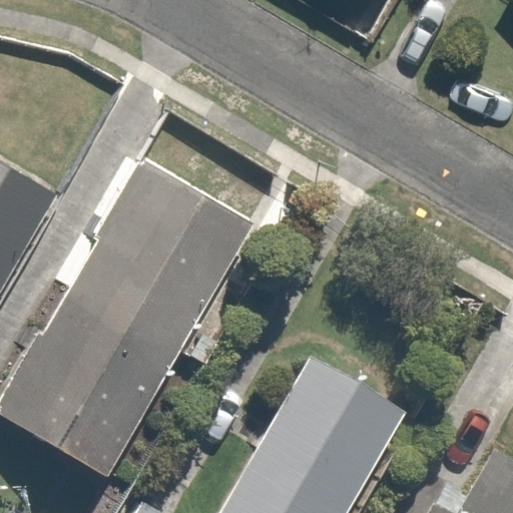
[(0,363),(0,412),(80,461),(231,213),(129,151),(0,363)]
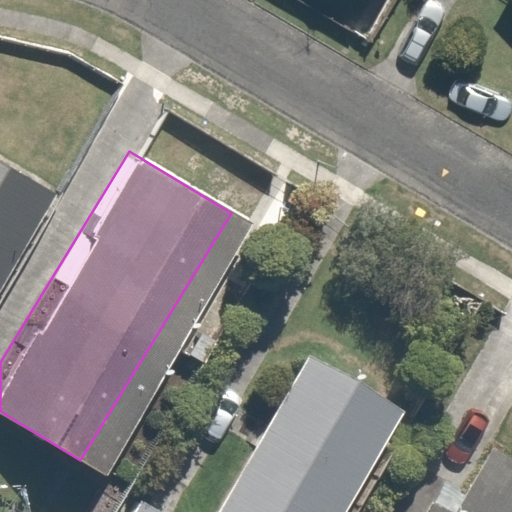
[(0,252),(41,180),(0,157),(0,252)]
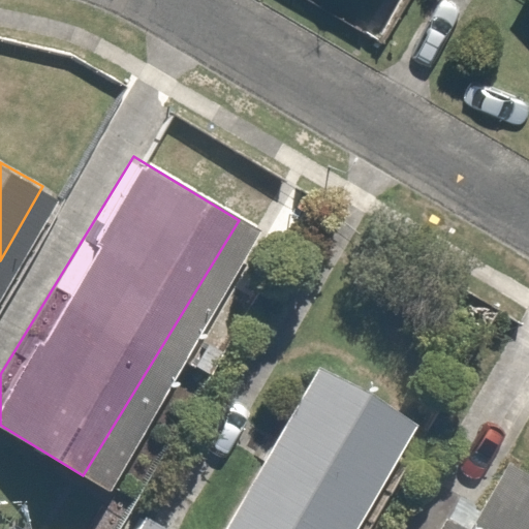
[(296,370),(200,528),(328,528),(390,426),(296,370)]
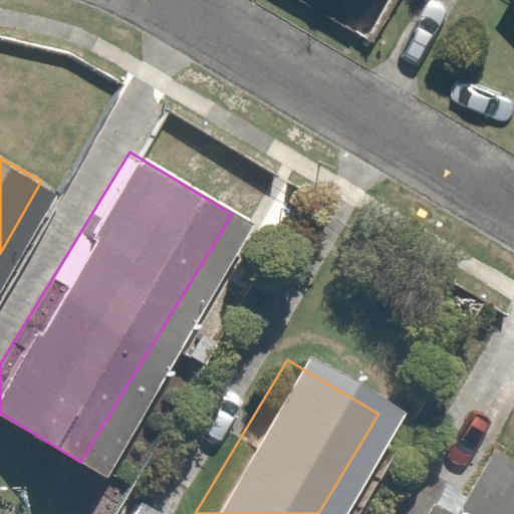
[(442,504),(423,491),(407,513),(513,513),(513,462),(483,442),(442,504)]
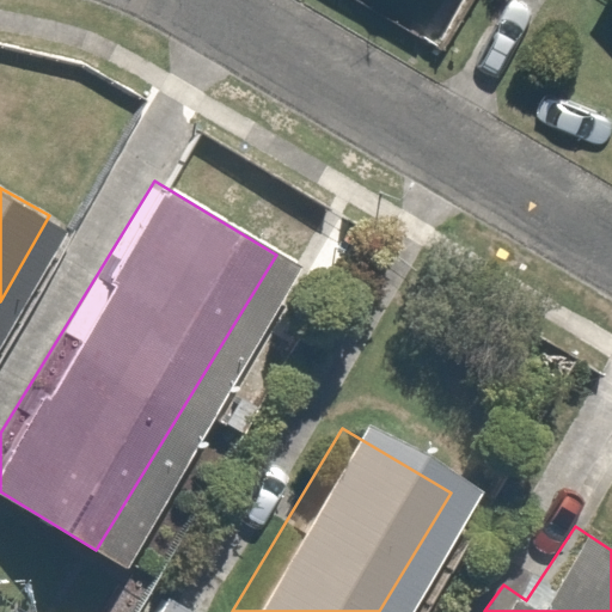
[(195,611),(145,589),(134,611),(195,611)]
